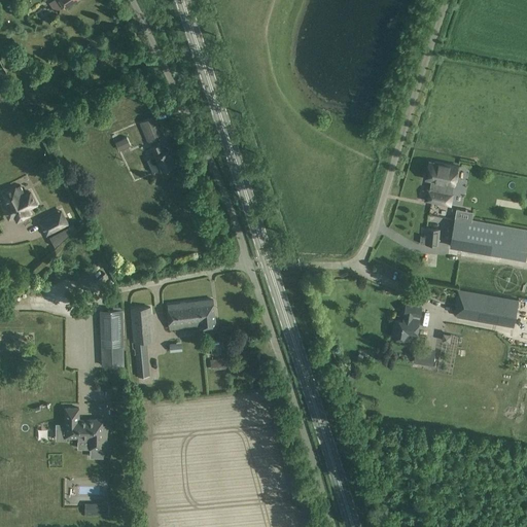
[(53,0),(49,3),(55,11),(63,6),(65,9),(77,0),(53,0)]
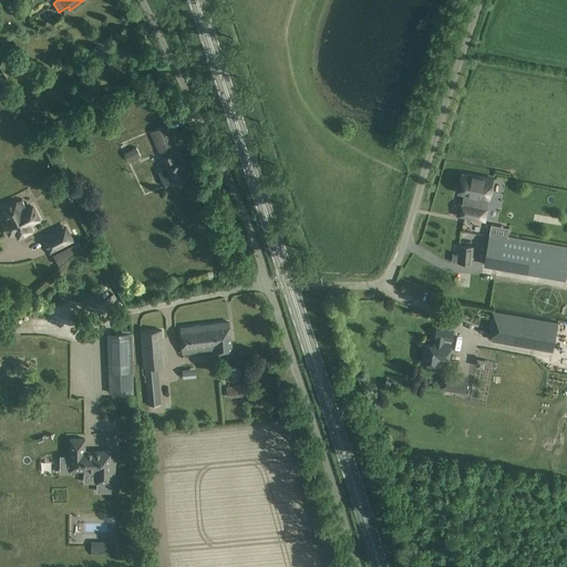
[(160,153),(176,146),(167,125),(151,132),(160,153)]
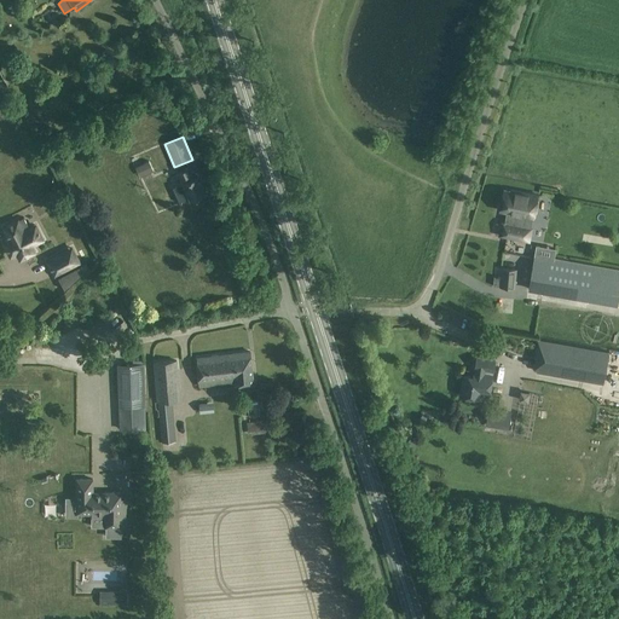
[(143,162),(139,155),(131,158),(134,166),(143,162)]
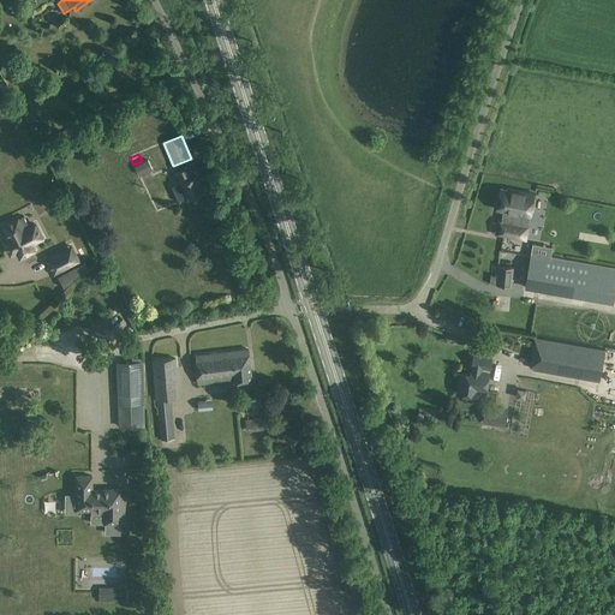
[(192,177),(189,166),(177,172),(180,181),(172,186),(179,203),(189,198),(189,199),(204,192),(197,174),(192,177)]
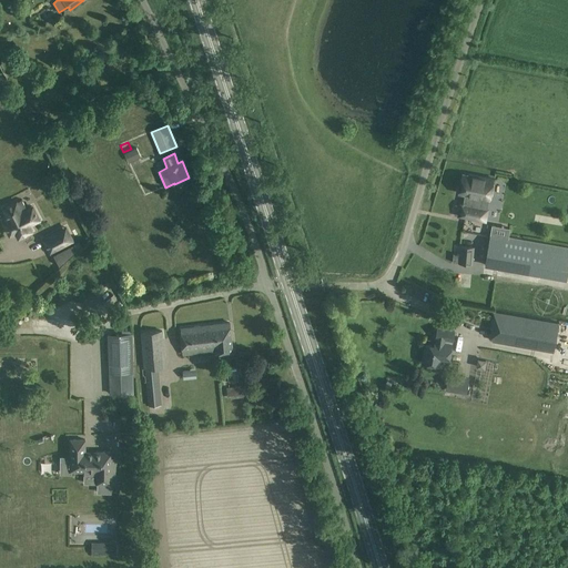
[(459,188),(458,192),(460,193),(465,193),(464,202),(463,205),(462,204),(459,215),(485,221),(487,210),(480,209),(483,196),(489,199),(490,193),(494,179),(469,174),(469,176),(462,174),(459,188)]
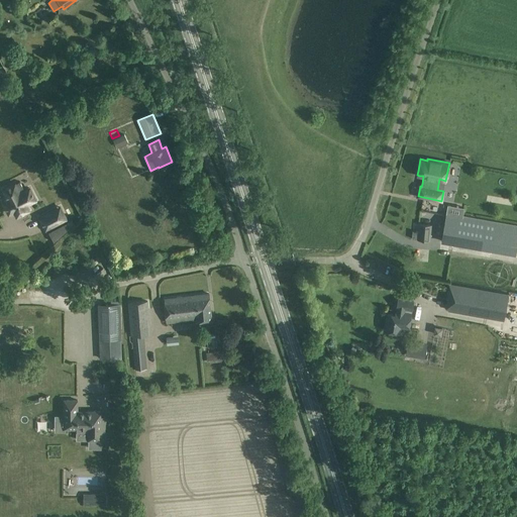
[(11,198),(3,202),(9,213),(14,211),(17,216),(28,210),(25,205),(35,200),(29,188),(24,191),(19,182),(15,184),(6,189),(11,198)]
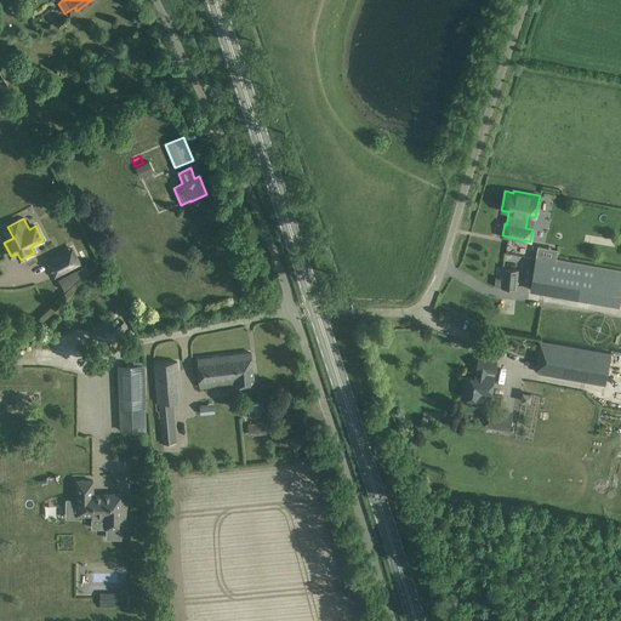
[(47,262),(55,277),(79,263),(72,250),(47,262)]
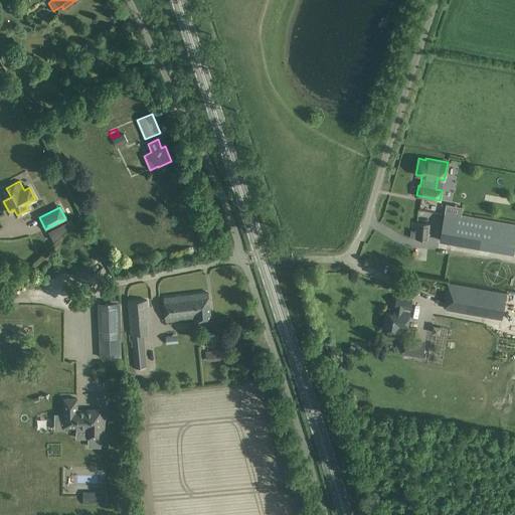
[(445,212),(440,241),(493,250),(499,222),(445,212)]
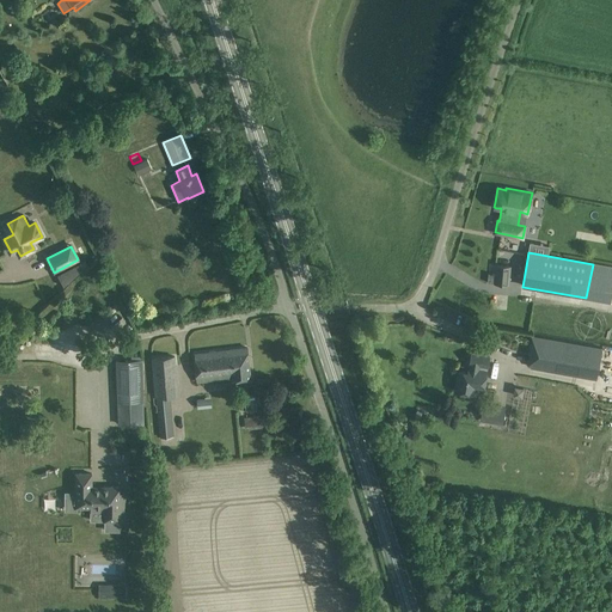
[(79,262),(56,273),(63,286),(83,269),(79,262)]
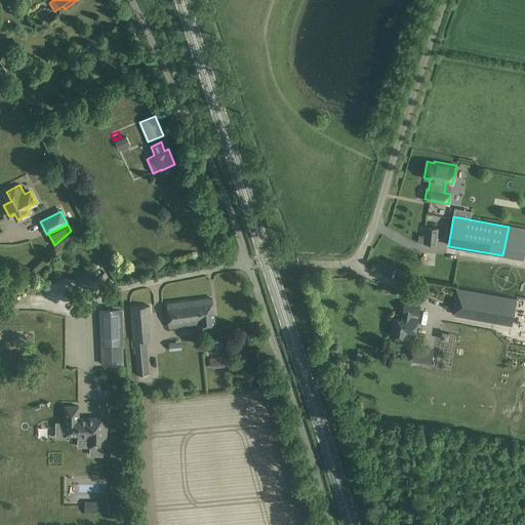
[(418,242),(437,244),(438,229),(426,228),(425,236),(419,235),(418,242)]
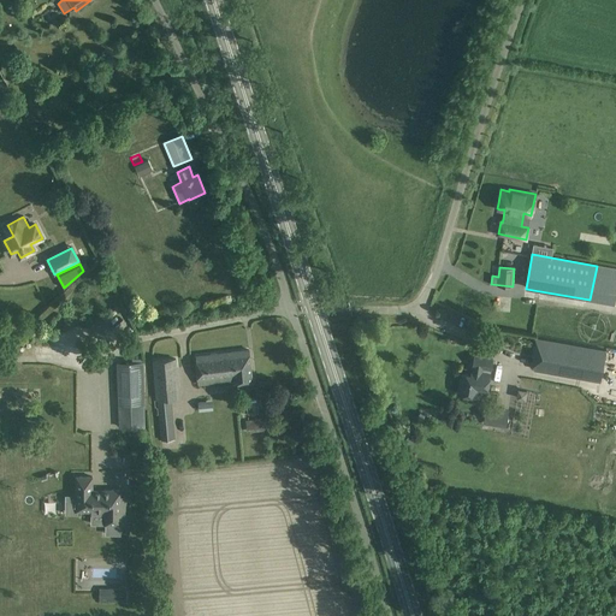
[(605,350),(534,338),(532,356),(537,356),(534,369),(600,381),(605,350)]
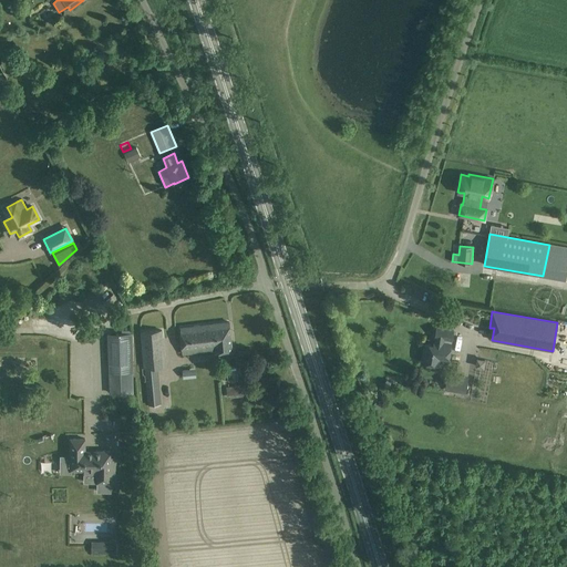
[(229,322),(181,327),(183,353),(216,350),(216,352),(233,350),(229,322)]
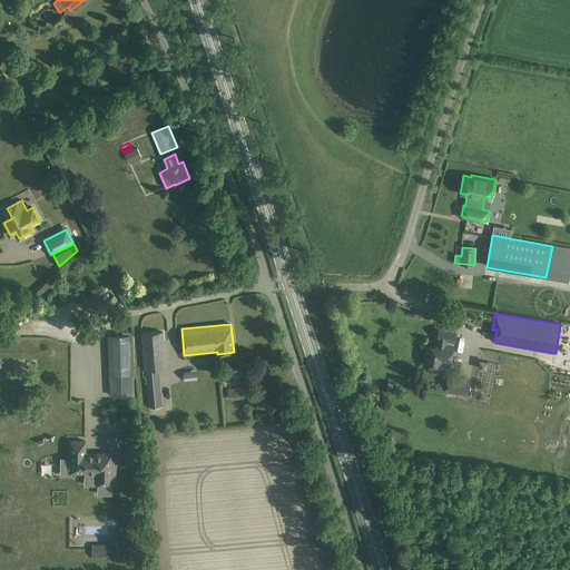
[(426,345),(423,364),(450,369),(455,332),(439,328),(436,346),(426,345)]
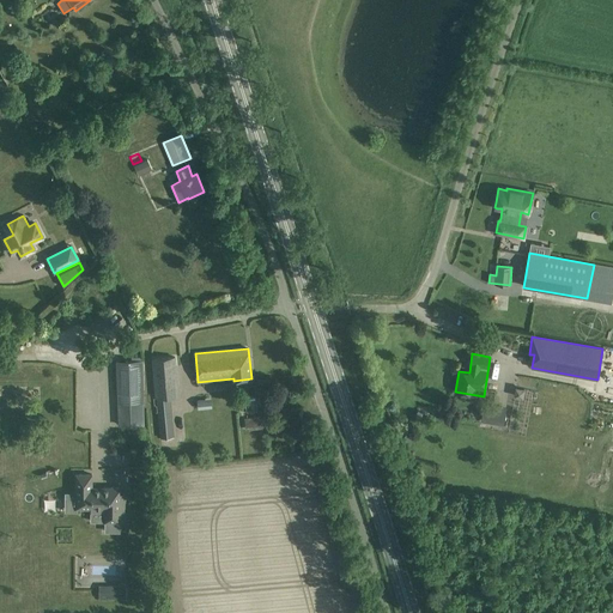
[(152,359),(153,371),(156,398),(161,438),(175,437),(170,396),(178,395),(175,357),(152,359)]
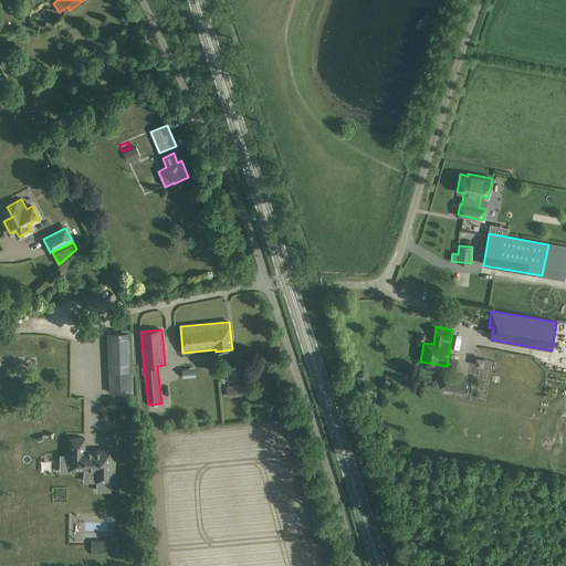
[(132,333),(108,334),(108,345),(111,392),(133,392),(132,333)]
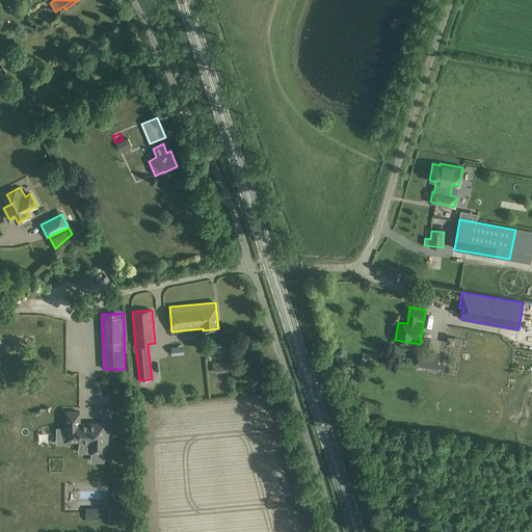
[(171,355),(184,353),(182,345),(170,347),(171,355)]
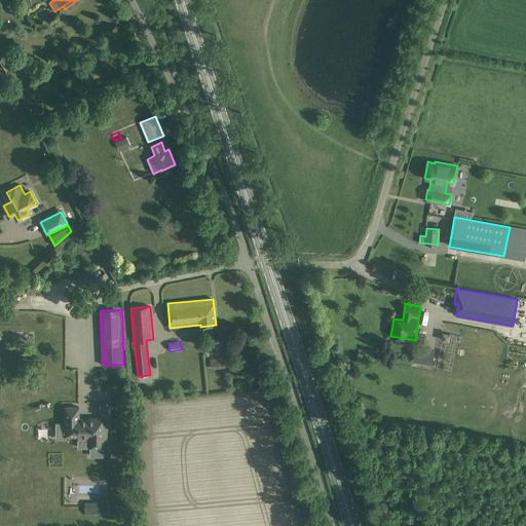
[(435,349),(415,346),(413,362),(431,365),(435,349)]
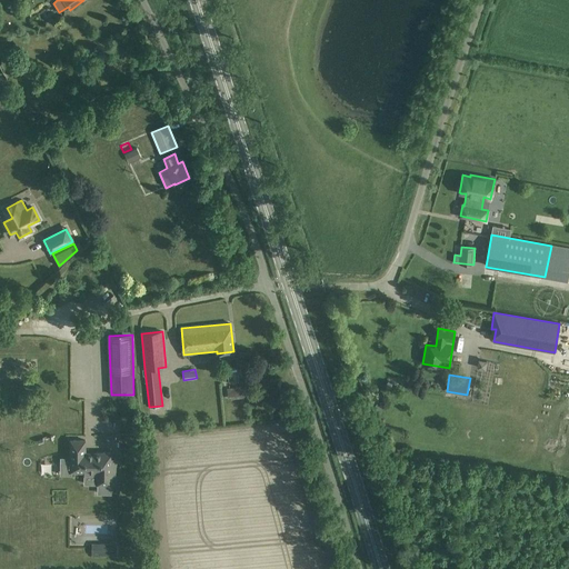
[(242,388),(227,390),(228,396),(236,395),(236,398),(243,397),(242,388)]
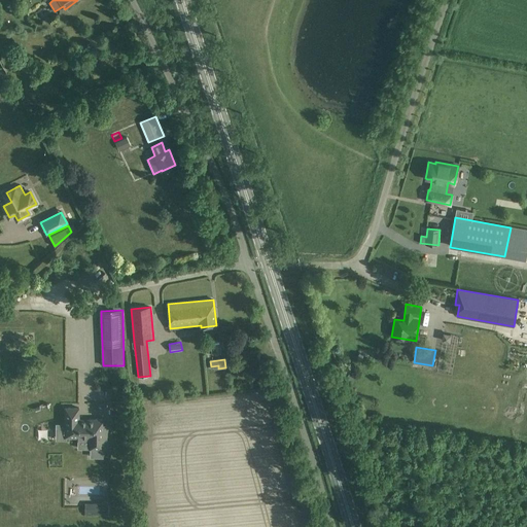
[(65,424),(65,436),(78,436),(78,448),(103,449),(103,441),(107,441),(107,428),(104,428),(104,419),(78,419),(78,408),(66,408),(65,424)]
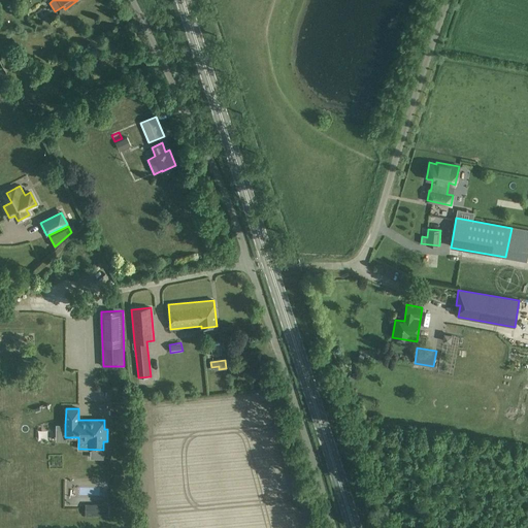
[(85,504),(85,516),(108,516),(108,504),(85,504)]
